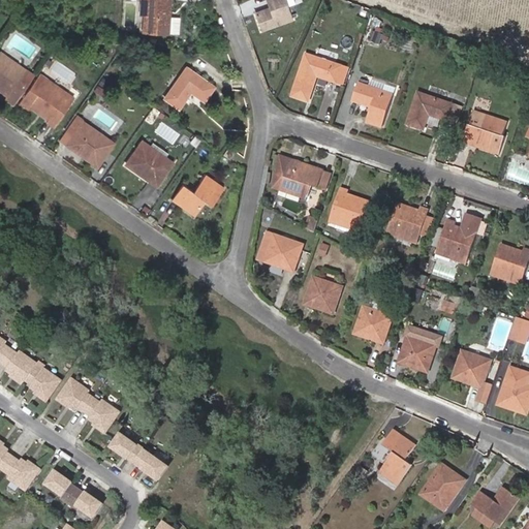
[(142,0),(142,13),(145,14),(145,30),(179,32),(180,17),(169,17),(170,0),(142,0)]
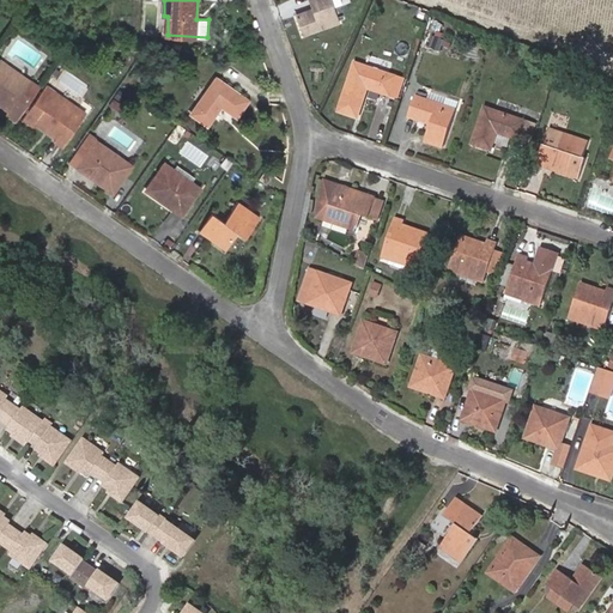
[(297,14),(304,34),(338,22),(328,0),(308,0),(313,8),(297,14)]
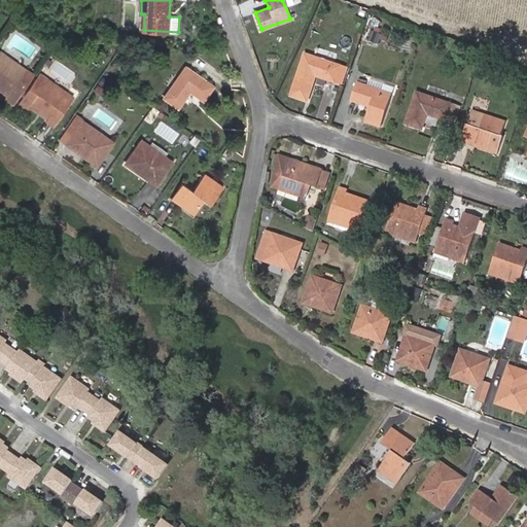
[(382,34),(373,30),(367,43),(378,46),(382,34)]
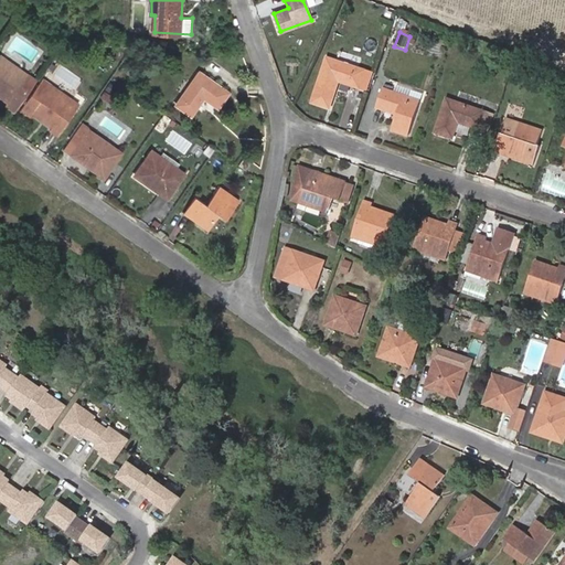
[(1,56),(0,56),(0,61),(33,84),(35,81),(1,56)]
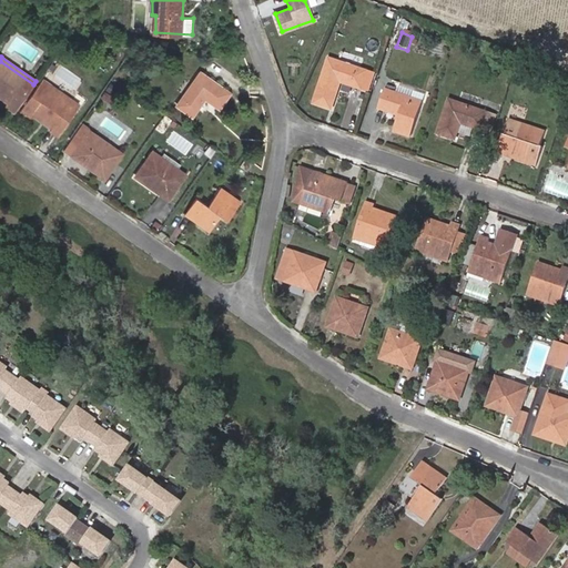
[(362,89),(368,71),(328,59),(315,100),(333,107),(341,82),(362,89)]
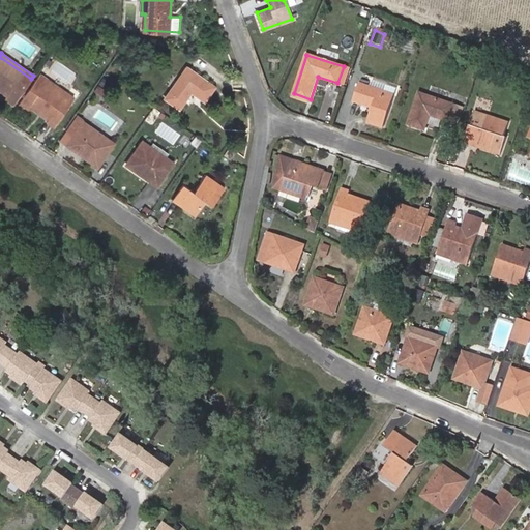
[(31,79),(0,57),(0,90),(8,96),(5,99),(12,105),(31,79)]
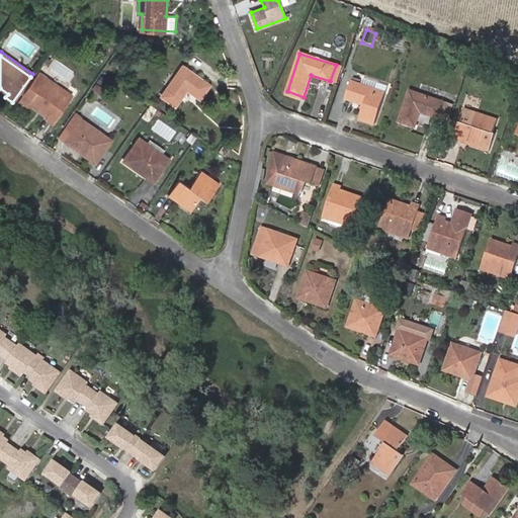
[(123,57),(115,67),(123,72),(131,62),(123,57)]
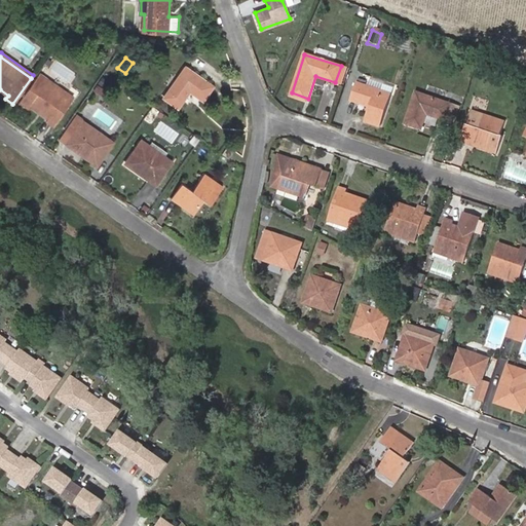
[(344,85),(350,69),(341,66),(335,82),(344,85)]
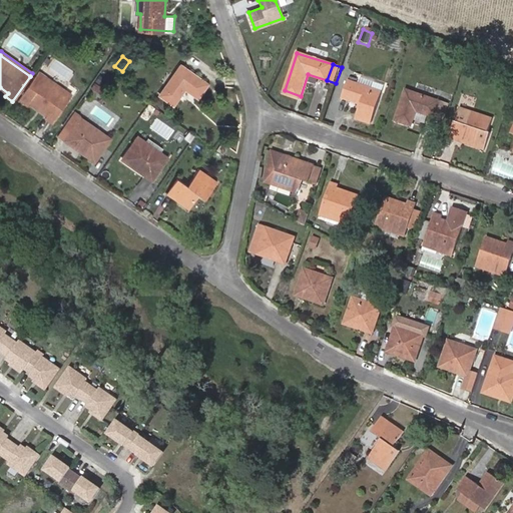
[(181,65),(159,95),(173,105),(185,89),(197,97),(207,84),(181,65)]
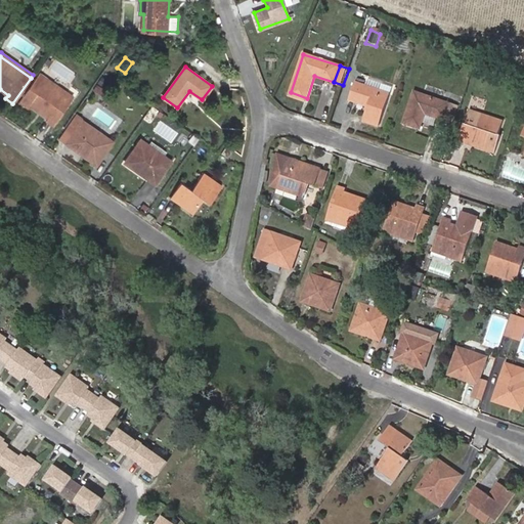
[(40,74),(38,78),(70,100),(72,96),(40,74)]
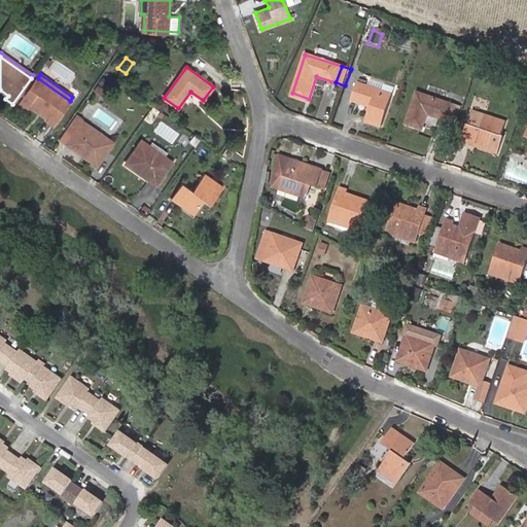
[(70,101),(38,78),(21,103),(27,108),(29,105),(49,118),(47,121),(53,126),(70,101)]
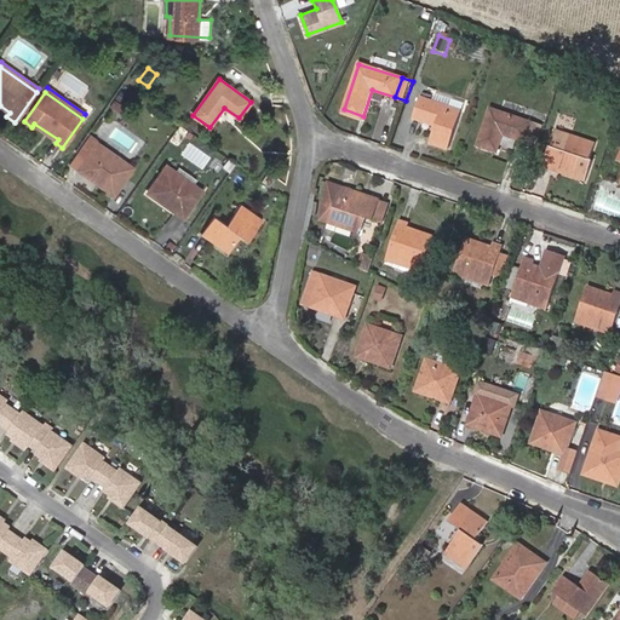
[(460,110),(420,97),(413,119),(436,126),(431,143),(448,148),(460,110)]
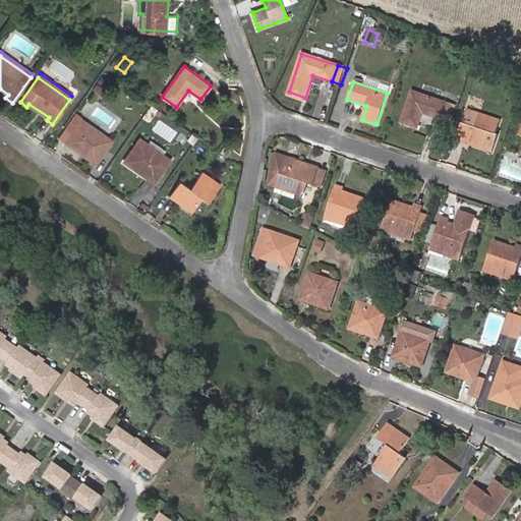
[(442,119),(447,103),(411,91),(401,122),(417,127),(422,113),(442,119)]
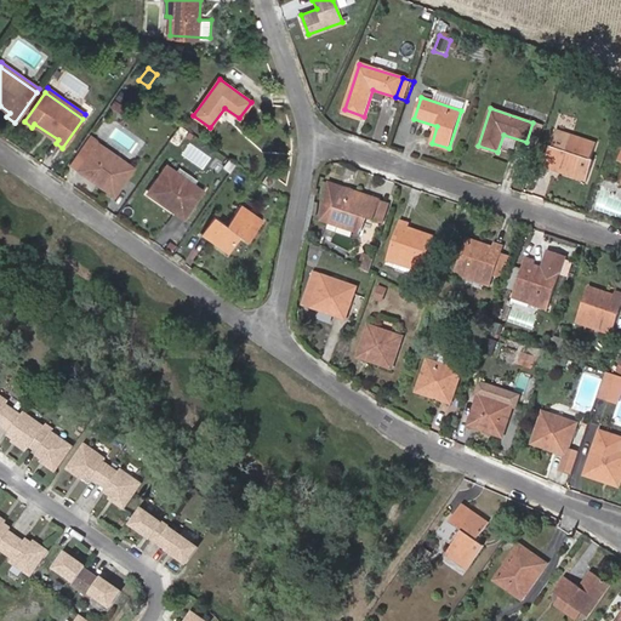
[(543,166),(585,181),(592,160),(590,159),(596,143),(557,130),(543,166)]
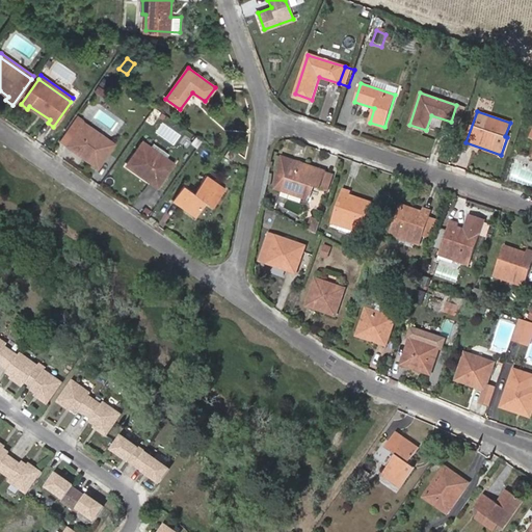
[(79,114),(69,129),(75,134),(68,145),(98,167),(114,144),(106,138),(104,140),(88,130),(90,127),(81,121),(83,117),(79,114)]
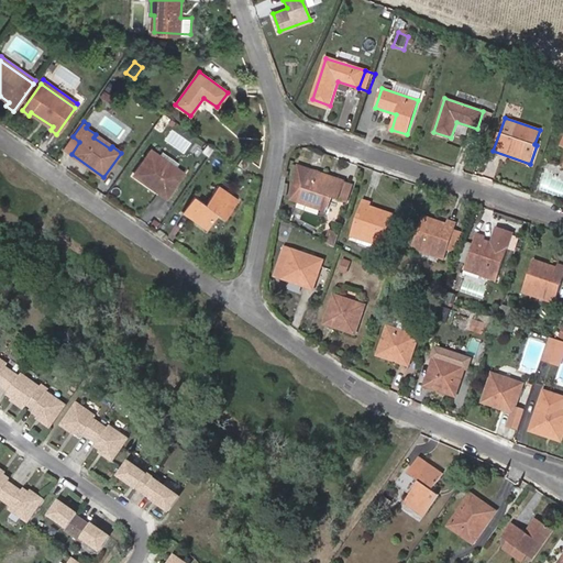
[(94,138),(110,148),(112,146),(96,134),(94,138)]
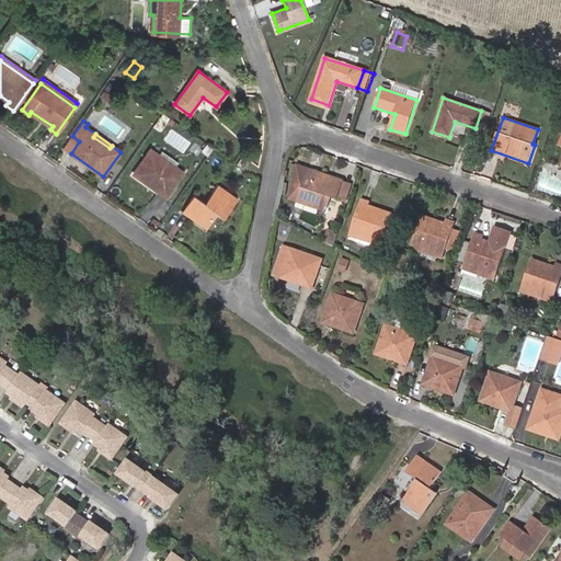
[(72,136),(64,148),(71,153),(79,141),(72,136)]
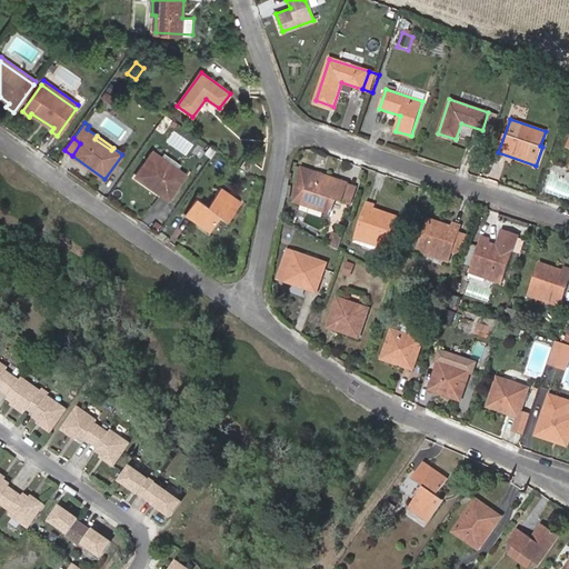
[(201,151),(209,158),(215,150),(206,145),(201,151)]
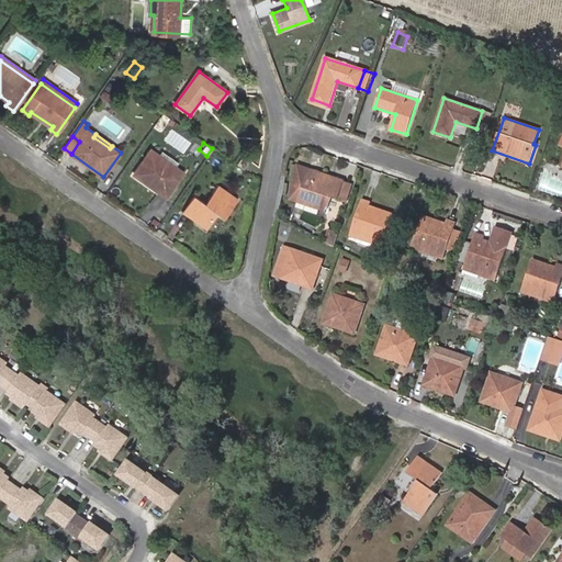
[(134,173),(167,198),(183,173),(176,168),(179,164),(161,152),(158,155),(150,149),(134,173)]
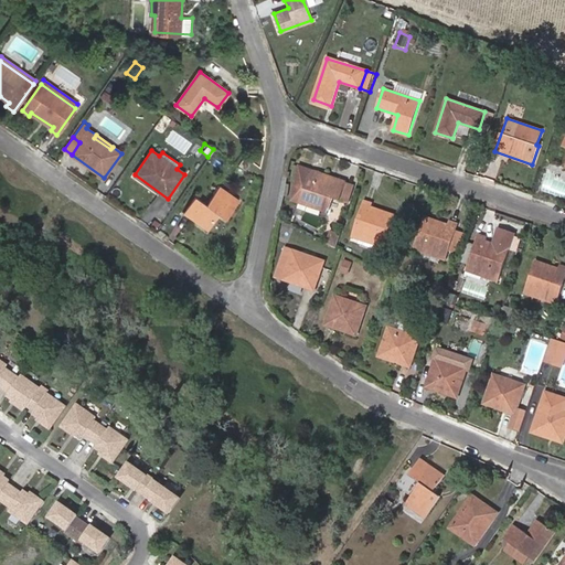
[(244,158),(238,164),(246,170),(252,162),(244,158)]
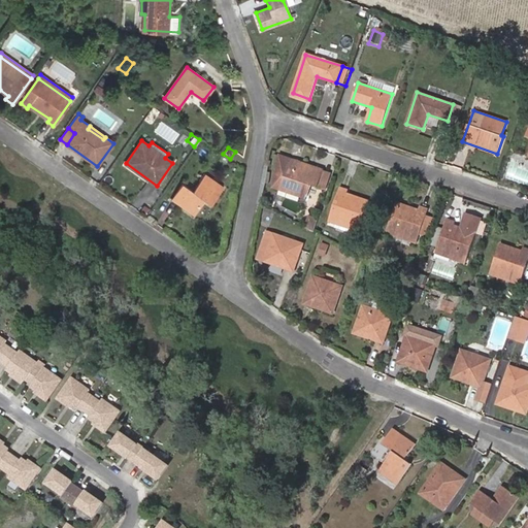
[(279,188),(306,197),(310,185),(318,187),(318,186),(324,170),(279,155),(271,187),(279,190),(279,188)]
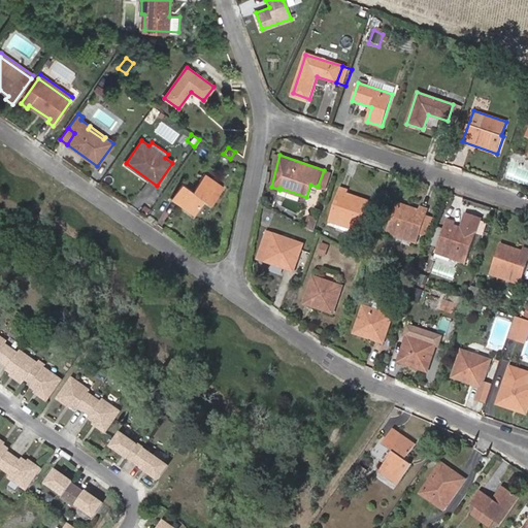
[(324,170),(318,186),(326,189),(331,172),(324,170)]
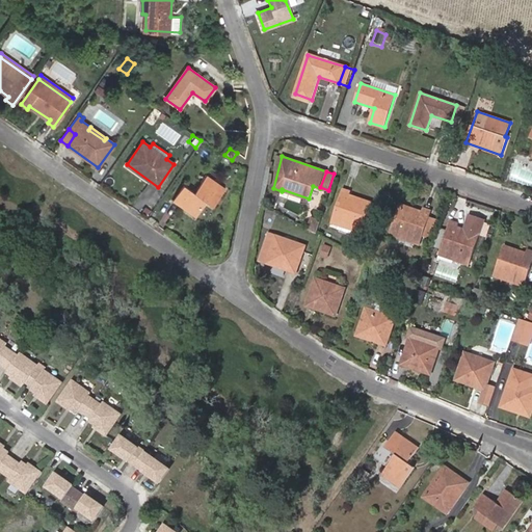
[(206,201),(212,205),(223,188),(208,177),(195,193),(185,186),(175,201),(195,215),(206,201)]
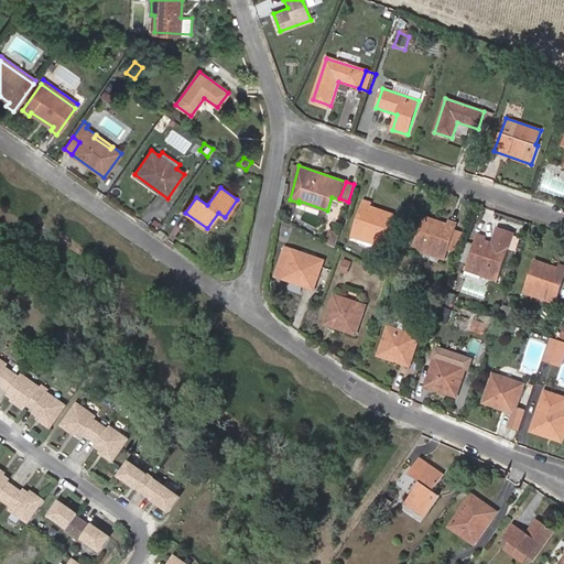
[(383,243),(393,215),(393,214),(370,206),(371,202),(365,199),(353,237),(360,239),(358,247),(375,252),(377,245),(382,247),(383,243)]
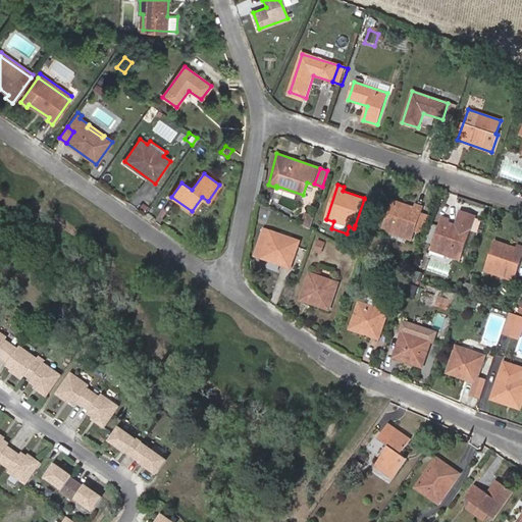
[(302,197),(303,195),(276,186),(276,188),(302,197)]
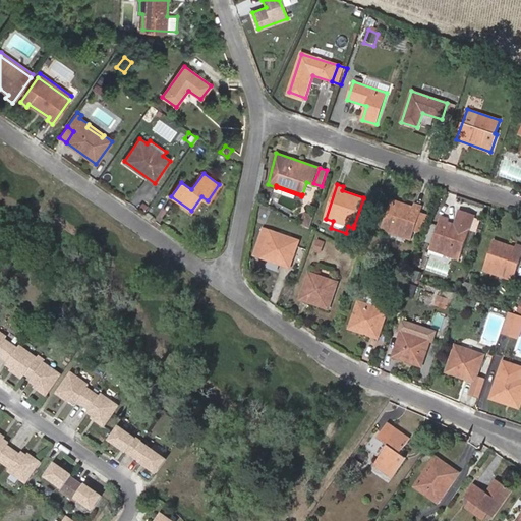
[(363,198),(354,225),(363,228),(371,201),(363,198)]
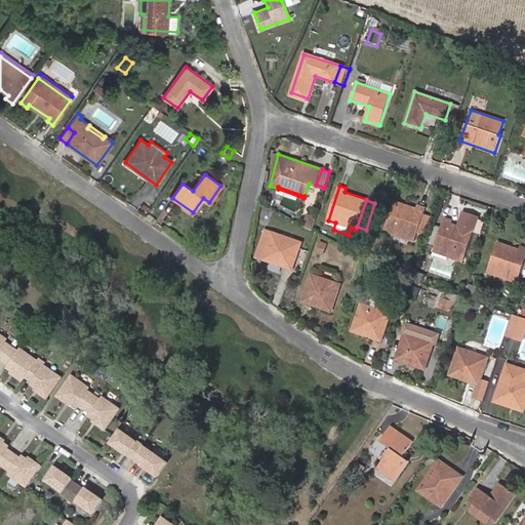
[(416,233),(423,213),(426,209),(419,206),(418,209),(397,202),(387,232),(413,241),(416,233)]
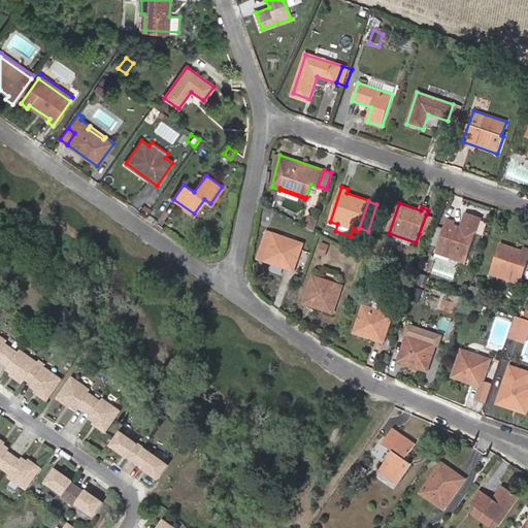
[(439,248),(437,253),(465,263),(480,219),(465,213),(460,228),(455,225),(456,222),(449,219),(446,230),(439,248)]
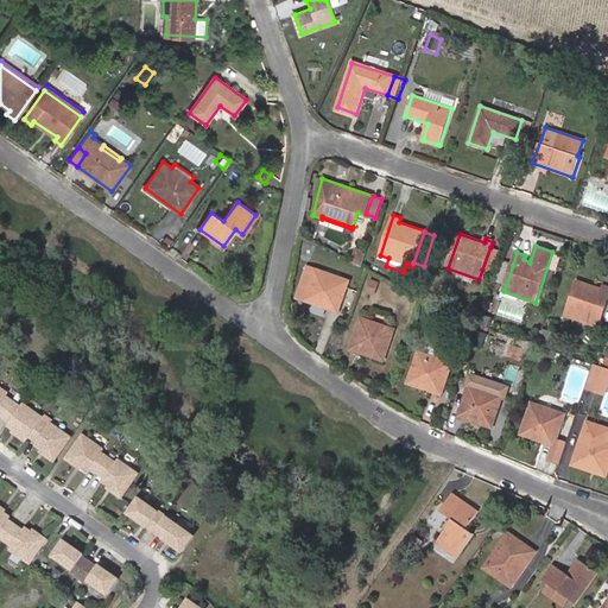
[(491,247),(482,270),(492,273),(500,251),(491,247)]
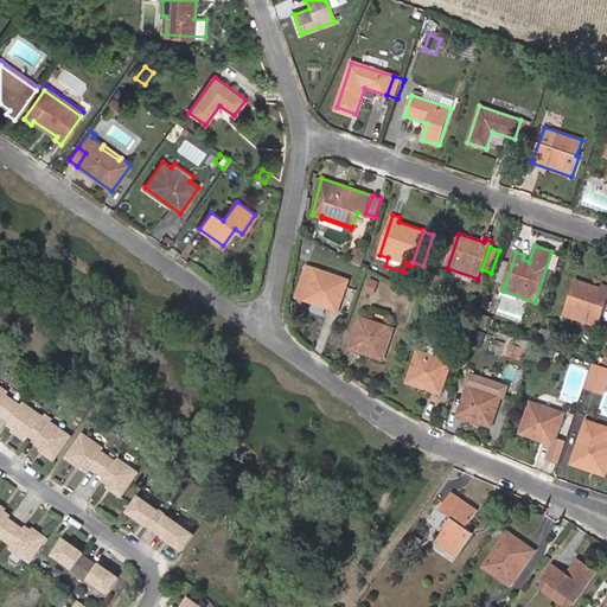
[(364,254),(355,250),(351,261),(360,266),(364,254)]
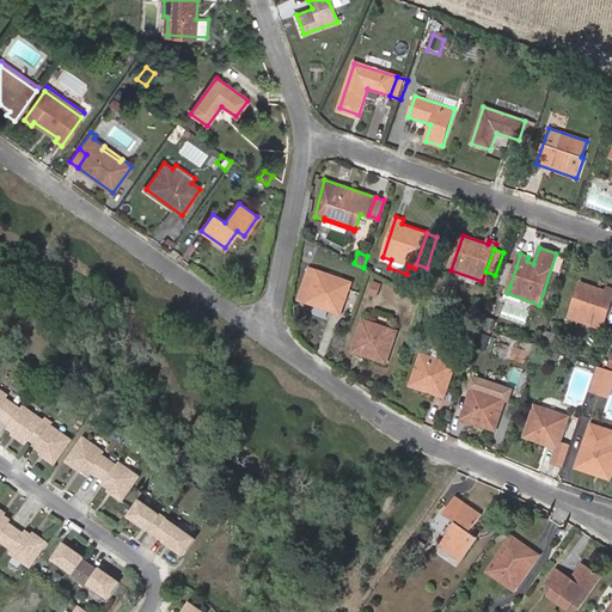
[(505,263),(497,283),(509,287),(516,267),(505,263)]
